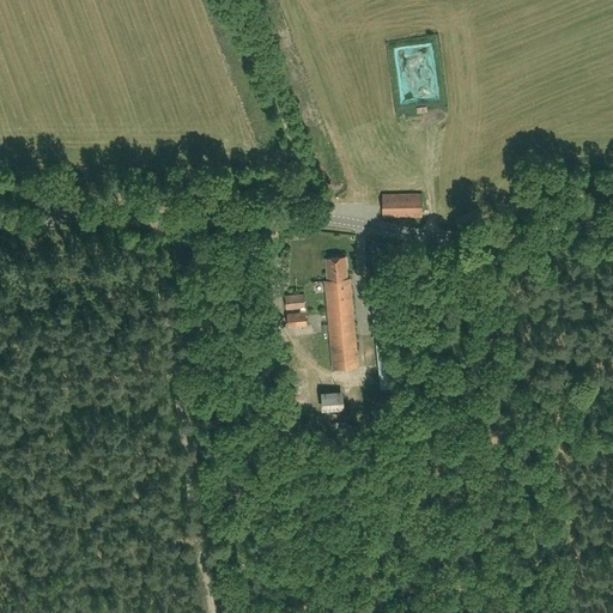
[(382,217),(422,216),(422,193),(381,194),(382,217)]
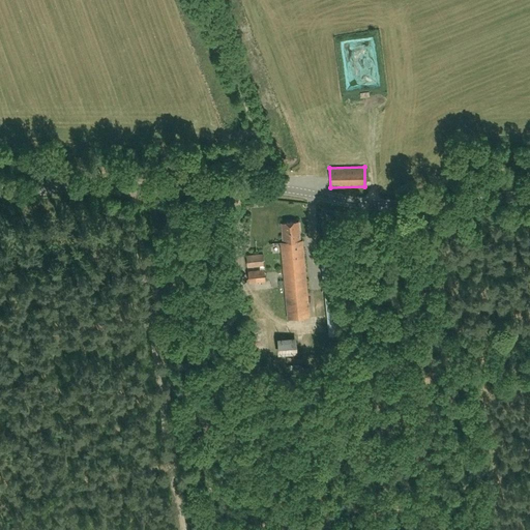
[(281,242),(287,319),(308,317),(302,240),(300,240),(298,222),(281,224),(283,242),(281,242)]
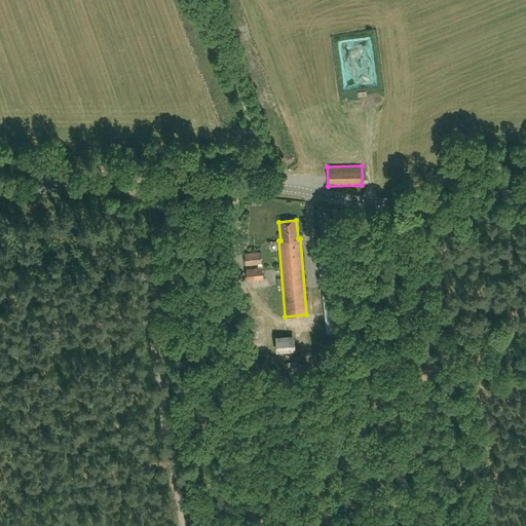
[(316,246),(327,334),(339,332),(330,243),(316,246)]
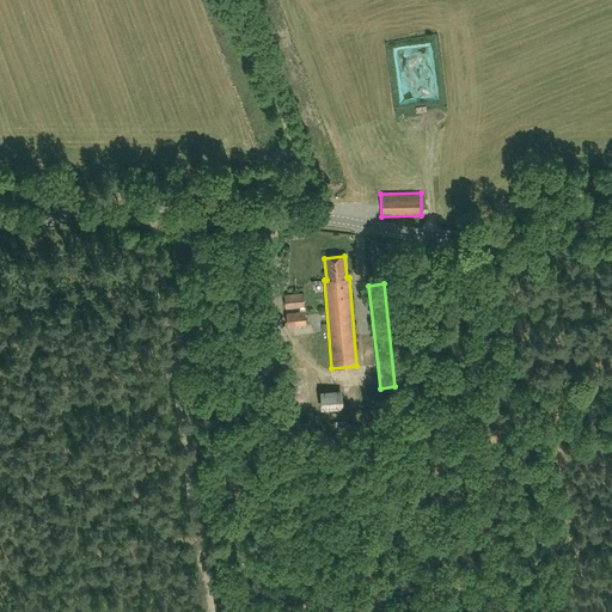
[(303,293),(283,294),(286,308),(304,306),(303,293)]
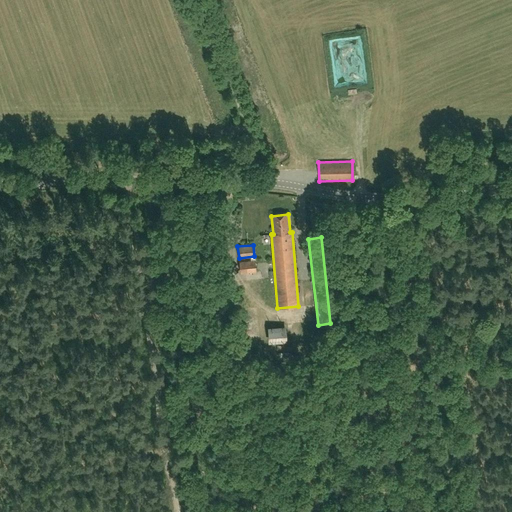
[(256,272),(254,260),(238,262),(240,273),(256,272)]
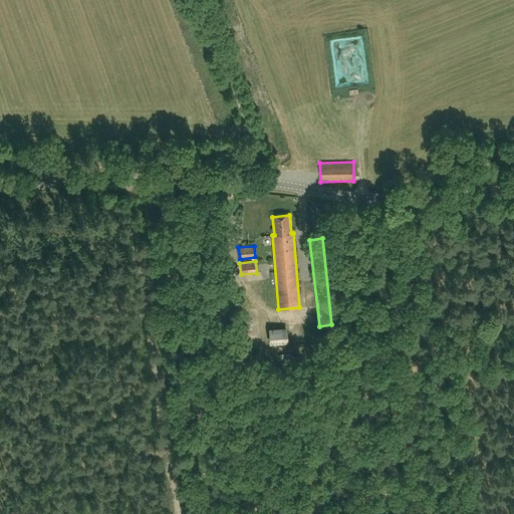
[(269,343),(287,342),(286,329),(269,329),(269,343)]
